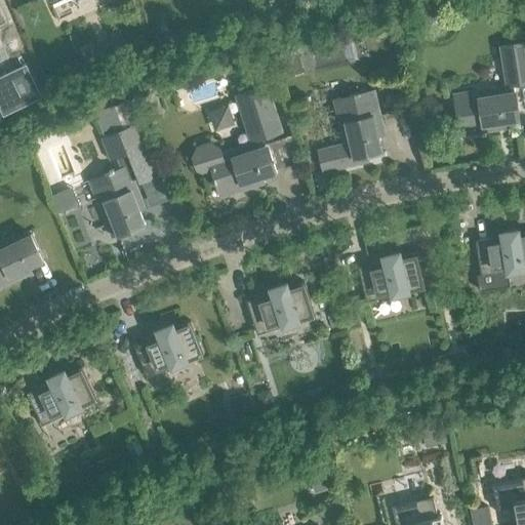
[(514,85),(524,83),(524,41),(513,44),(499,46),(507,92),(490,94),(489,88),(459,93),(461,108),(455,109),(456,115),(454,116),(455,120),(457,120),(459,135),(496,129),(495,123),(520,120),(515,90),(515,91),(514,85)]
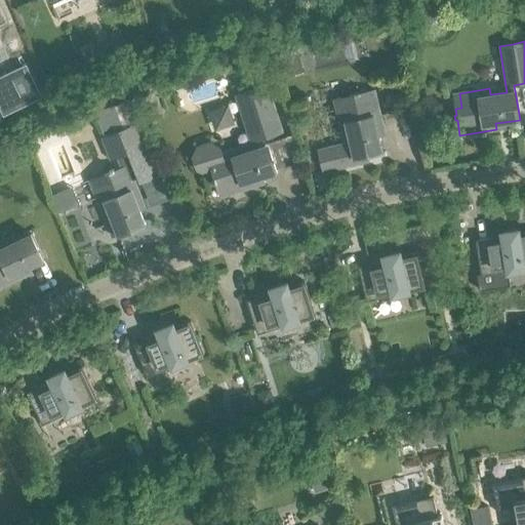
[(293,43),(272,49),(280,78),(301,72),(293,43)]
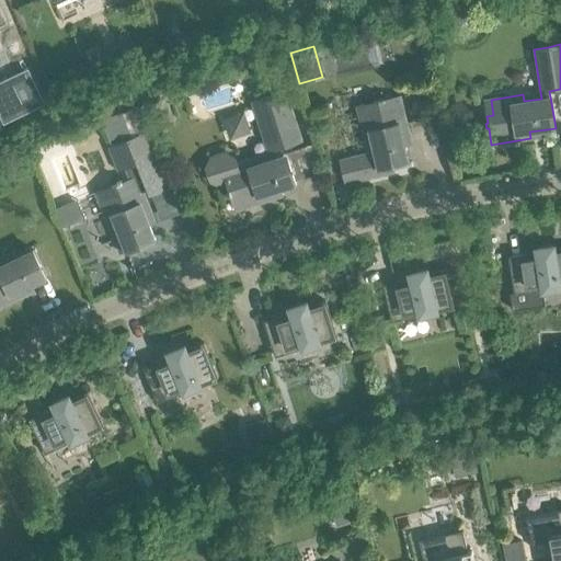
[(301,140),(285,91),(251,102),(268,153),(237,163),(236,158),(225,152),(212,157),(206,168),(210,181),(220,186),(227,184),(229,191),(227,191),(228,196),(230,195),(236,210),(273,198),(271,192),(296,184),(286,155),(283,156),(279,148),(301,140)]
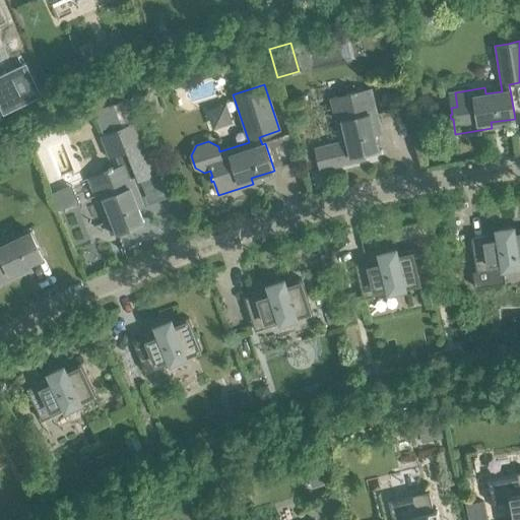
[(373,126),(379,125),(371,89),(355,92),(354,90),(350,92),(350,94),(330,99),(340,142),(315,148),(320,171),(356,161),(354,155),(379,150),(373,126)]
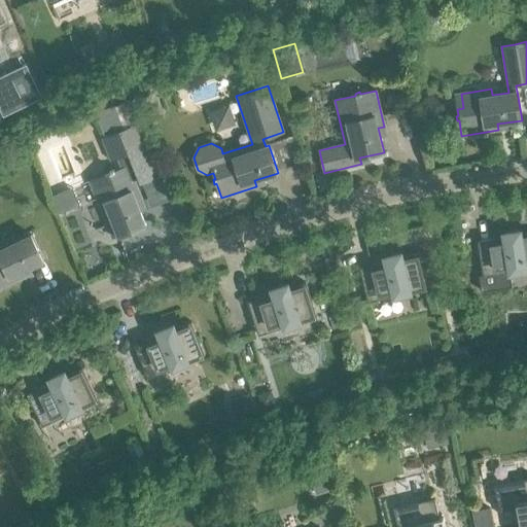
[(157,103),(153,95),(141,100),(146,113),(153,110),(157,103)]
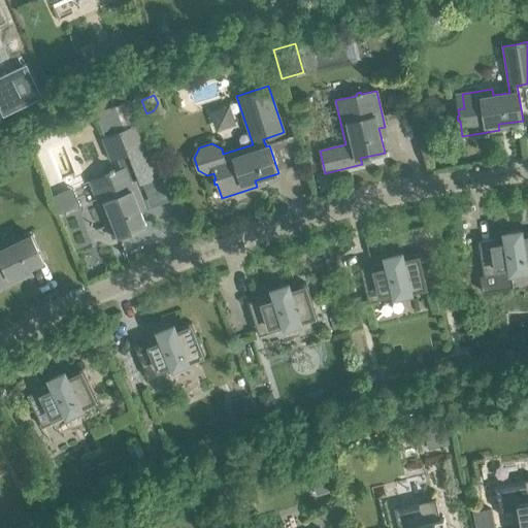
[(78,117),(67,122),(72,133),(84,128),(78,117)]
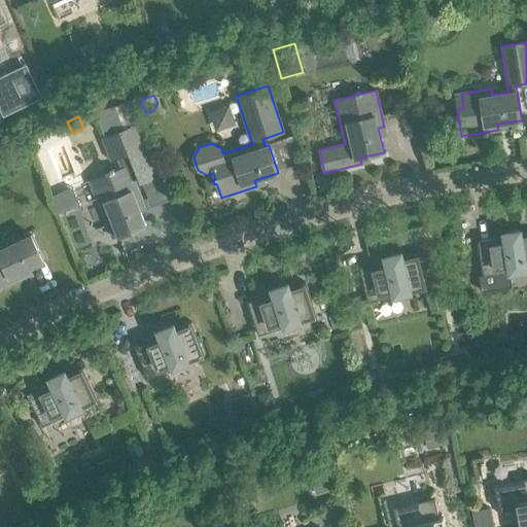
[(110,160),(116,157),(121,169),(114,172),(113,170),(109,172),(109,174),(104,176),(106,182),(92,187),(103,216),(109,213),(118,237),(145,225),(136,203),(142,200),(134,179),(137,178),(139,182),(156,175),(136,125),(102,139),(110,160)]
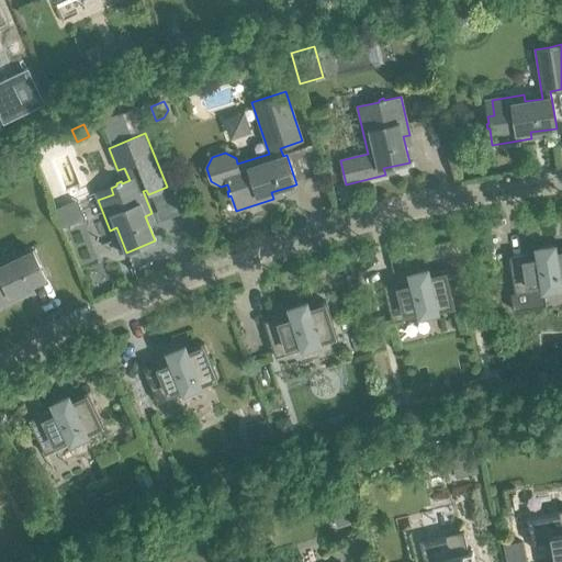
[(157,194),(165,215),(179,211),(171,190),(157,194)]
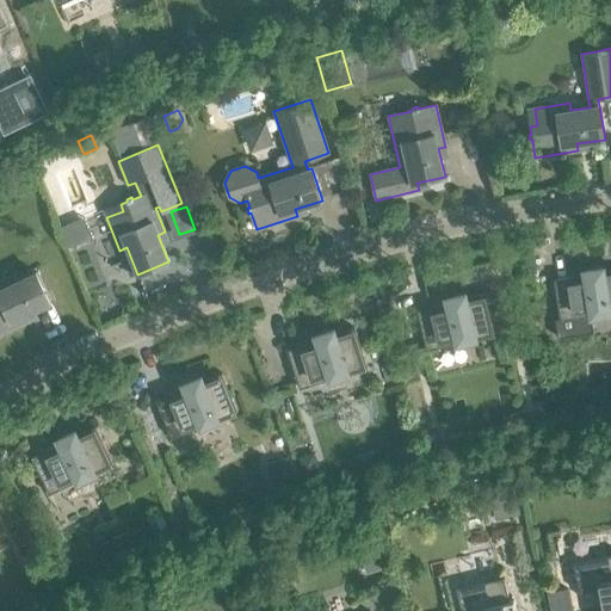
[(610,313),(610,312),(610,270),(603,272),(603,266),(584,270),(584,275),(553,281),(559,319),(555,320),(557,338),(593,333),(591,321),(610,319),(610,313)]
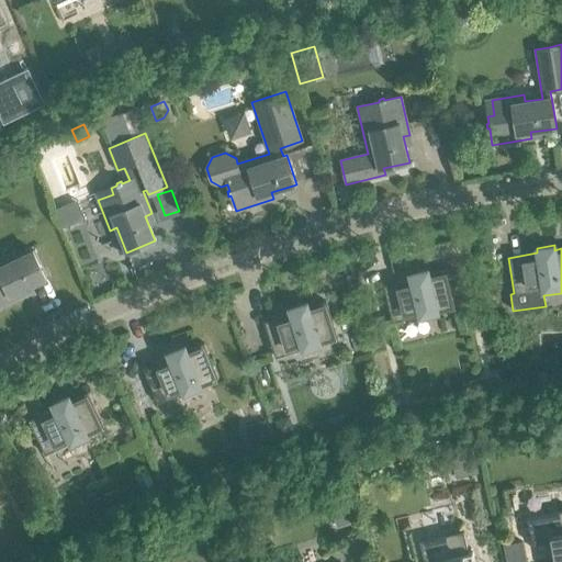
[(22,290),(46,279),(33,250),(9,261),(6,256),(0,258),(0,307),(25,296),(22,290)]
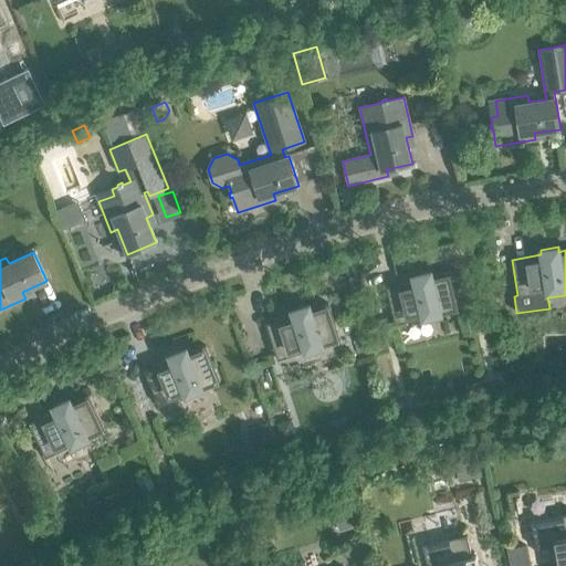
[(440,313),(459,308),(450,272),(431,276),(430,271),(412,275),(413,281),(386,287),(395,324),(423,317),(425,323),(441,318),(440,313)]
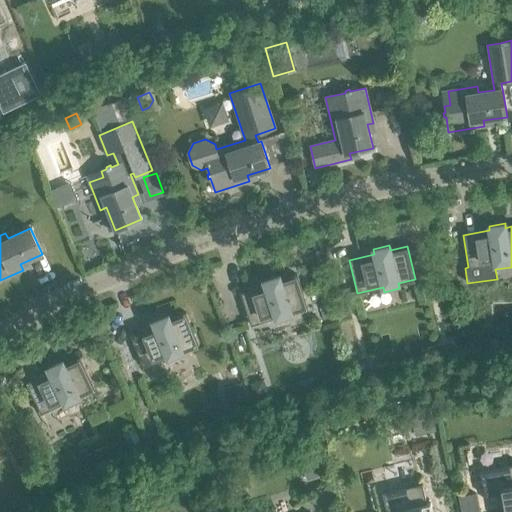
[(291,313),(307,308),(297,275),(281,280),(279,275),(264,281),(265,285),(240,293),(251,326),(276,318),(277,322),(293,317),(291,313)]
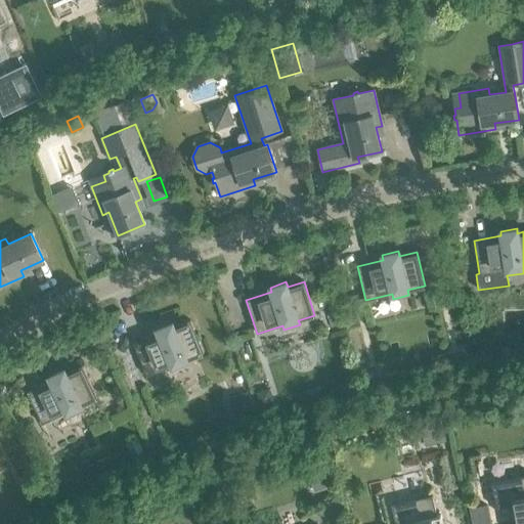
[(187,359),(203,353),(189,320),(174,326),(172,322),(157,329),(159,334),(133,343),(146,376),(172,365),(173,370),(188,364),(187,359)]
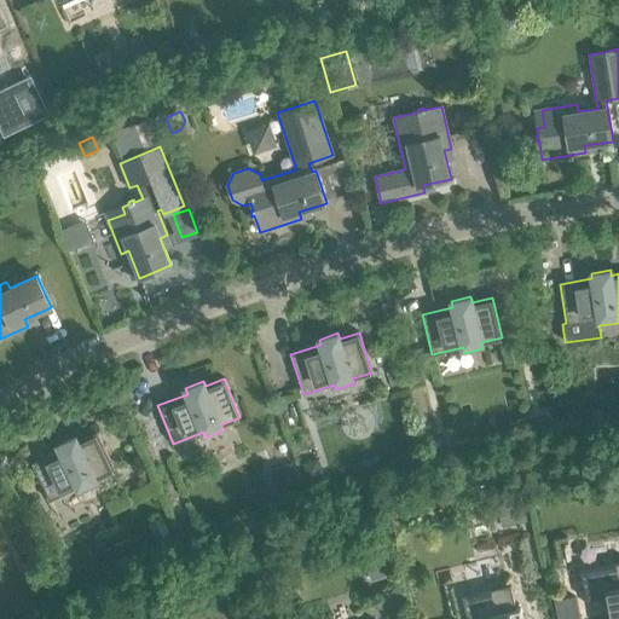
[(96,479),(114,470),(97,433),(77,441),(75,437),(58,445),(61,450),(32,463),(50,501),(77,487),(80,492),(98,484),(96,479)]
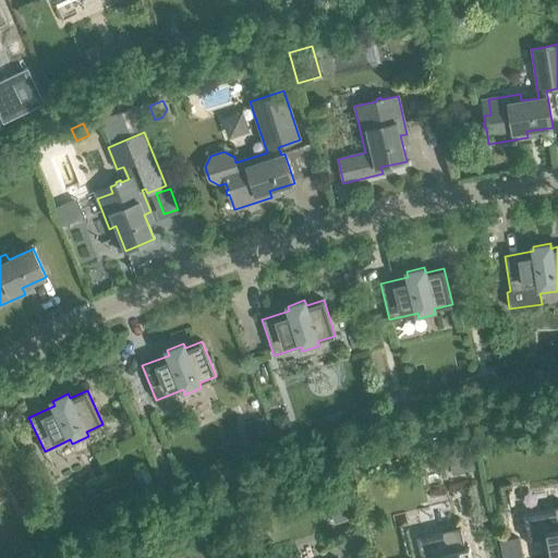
[(287,413),(270,419),(276,434),(291,428),(287,413)]
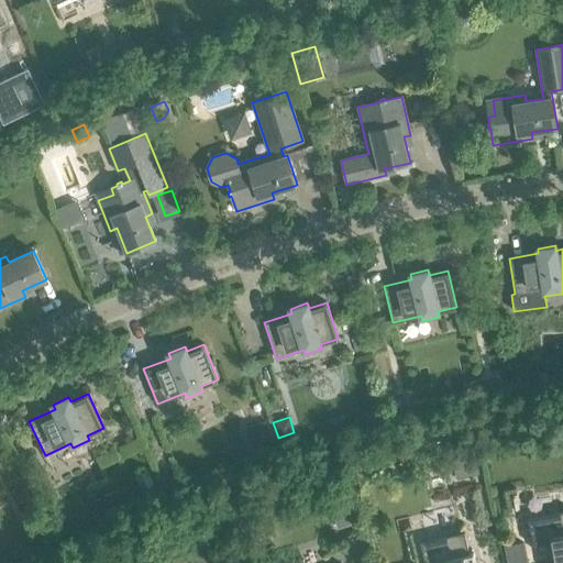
[(265,421),(246,428),(255,449),(273,442),(265,421)]
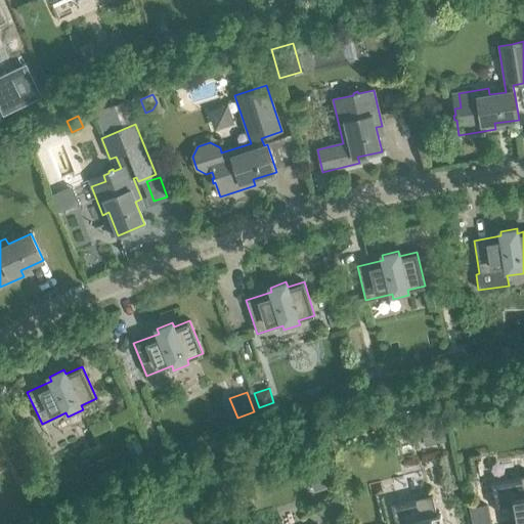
[(442,425),(421,429),(425,445),(445,441),(442,425)]
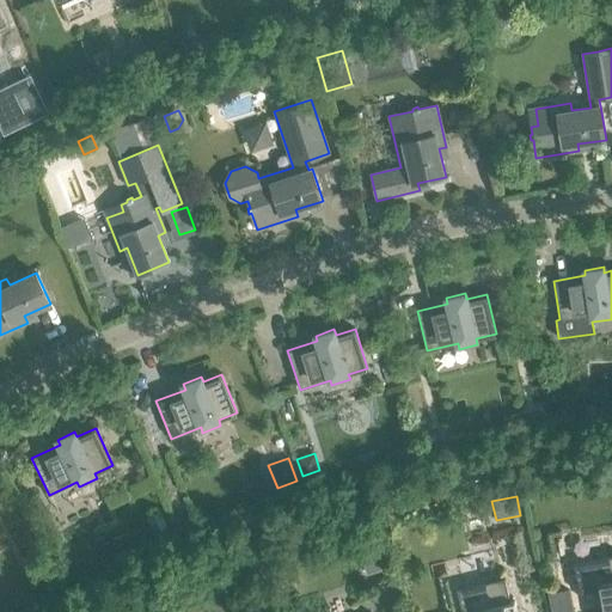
[(378,552),(362,557),(367,574),(384,569),(378,552)]
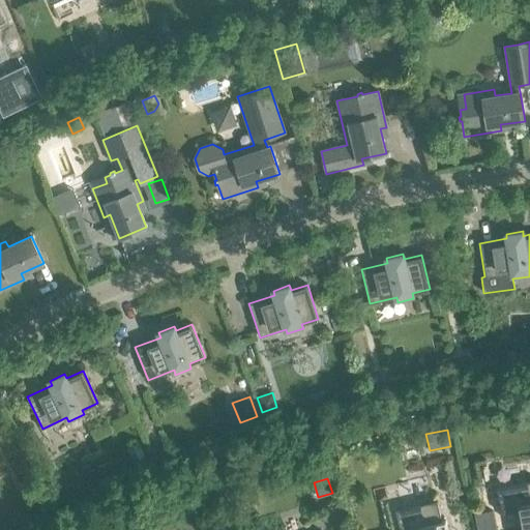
[(529,529),(529,480),(496,488),(501,514),(520,510),(523,529),(529,529)]
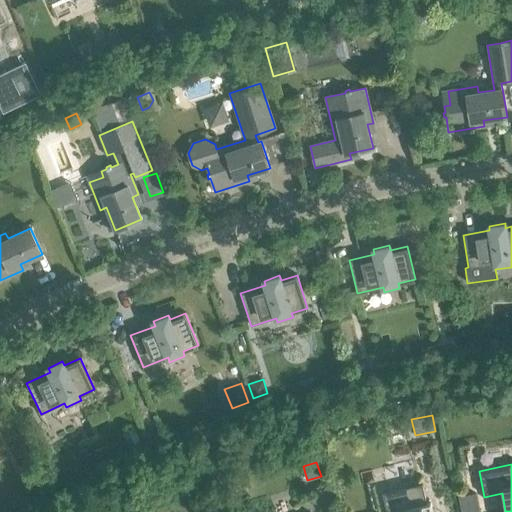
[(432,511),(430,502),(426,503),(422,484),(382,493),(386,511),(432,511)]
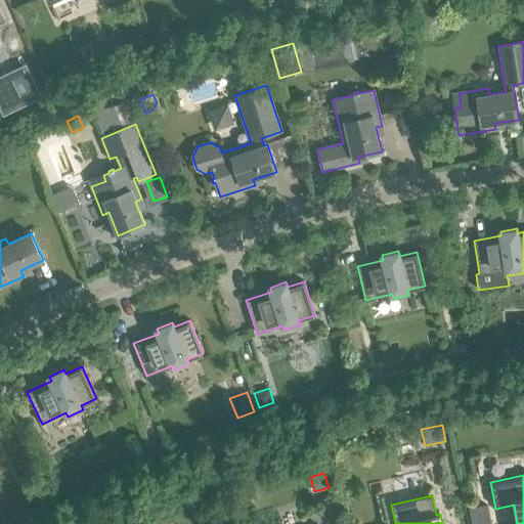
[(490,523),(487,505),(470,508),(472,523),(490,523)]
